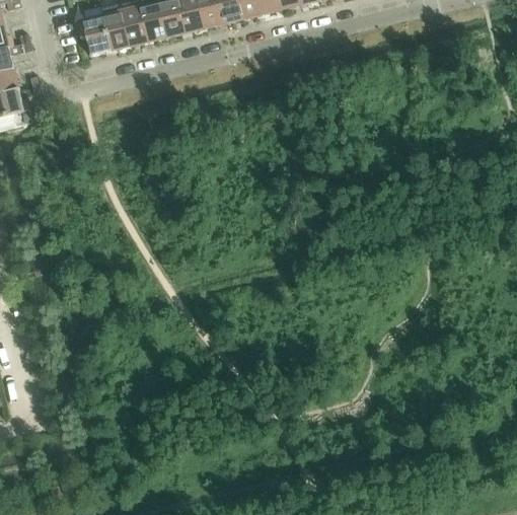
[(10,0),(12,9),(21,6),(20,0),(10,0)]
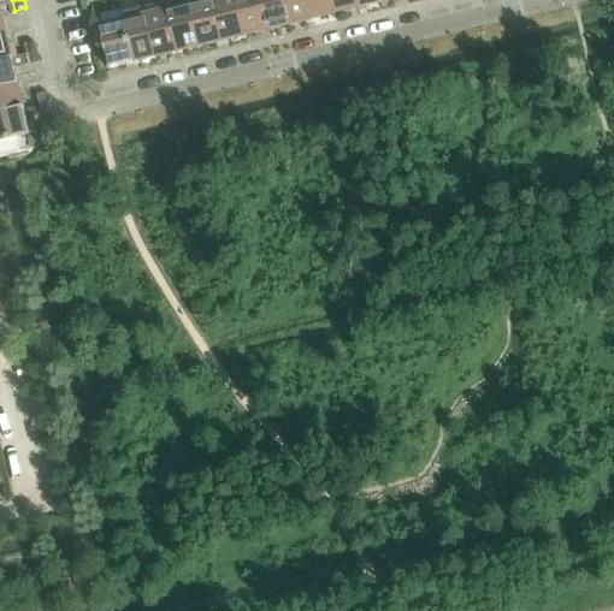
[(152,0),(141,3),(153,54),(176,49),(164,0),(152,0)]
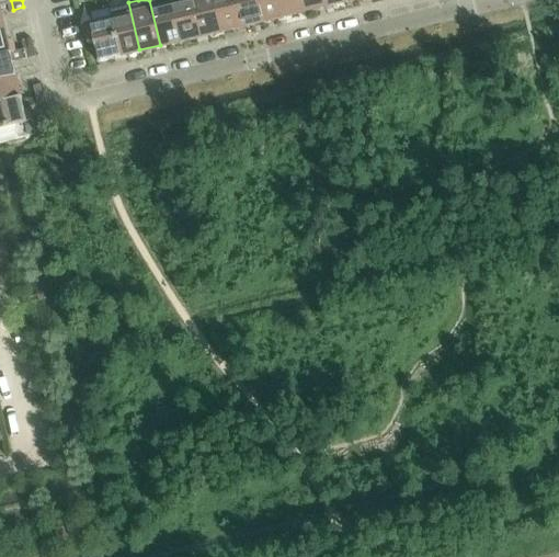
[(149,0),(160,45),(180,40),(170,0),(149,0)]
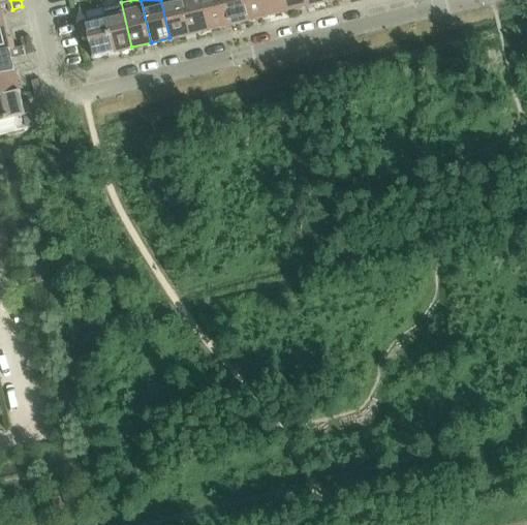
[(160,0),(169,37),(189,32),(181,0),(160,0)]
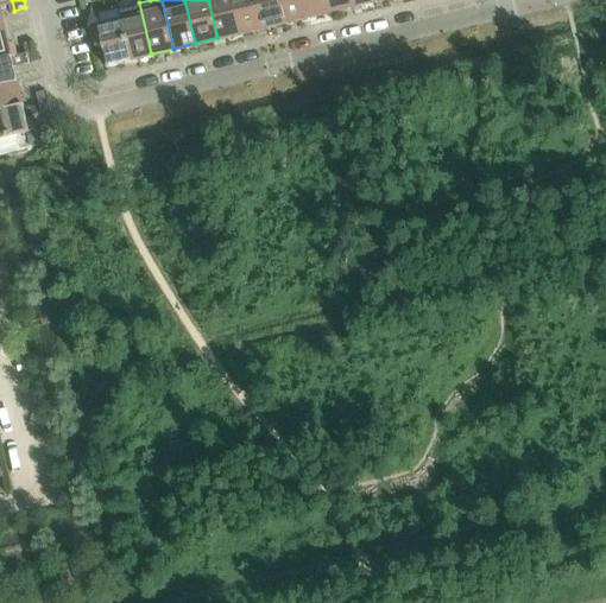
[(208,0),(218,37),(240,32),(232,0),(208,0)]
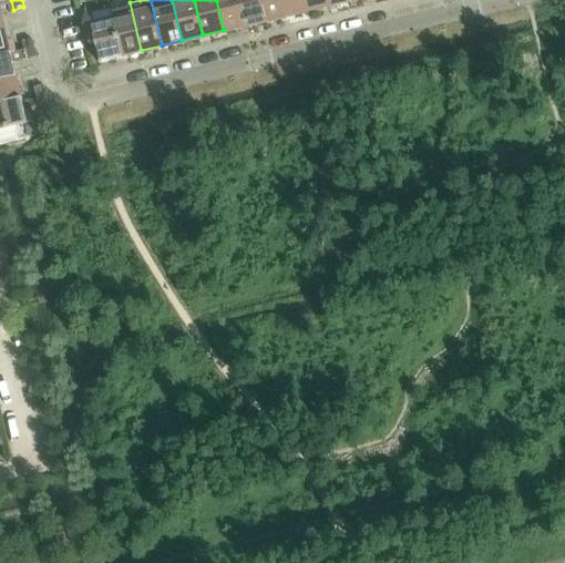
[(216,0),(224,30),(244,24),(238,0),(216,0)]
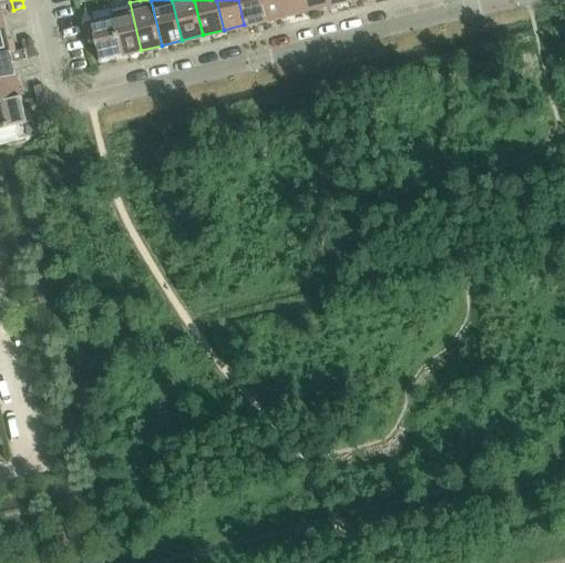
[(238,0),(244,24),(265,20),(260,0),(238,0)]
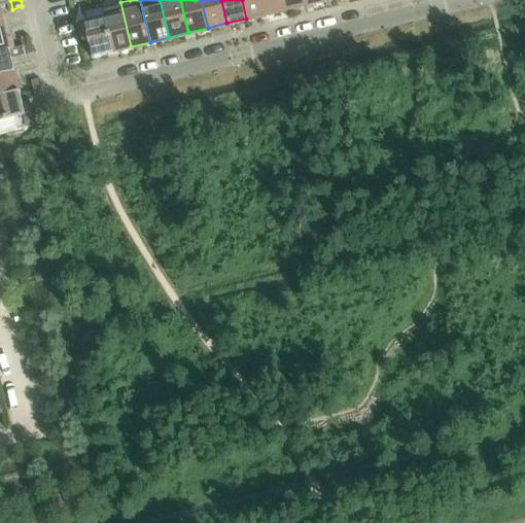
[(242,0),(246,19),(266,13),(263,0),(242,0)]
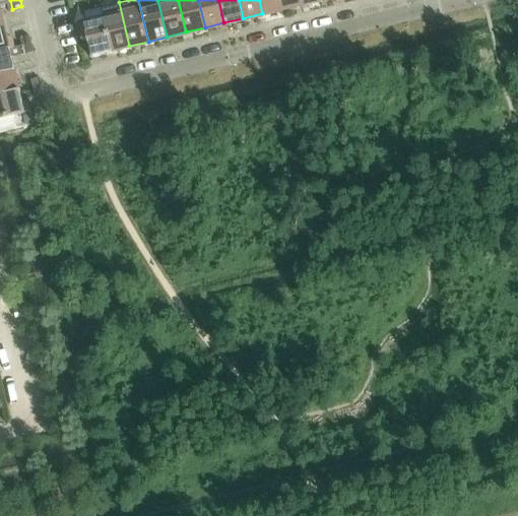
[(259,0),(262,13),(281,8),(278,0),(259,0)]
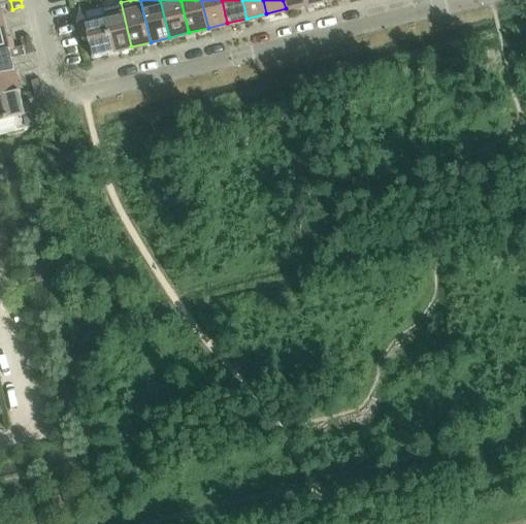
[(283,0),(286,8),(305,4),(303,0),(283,0)]
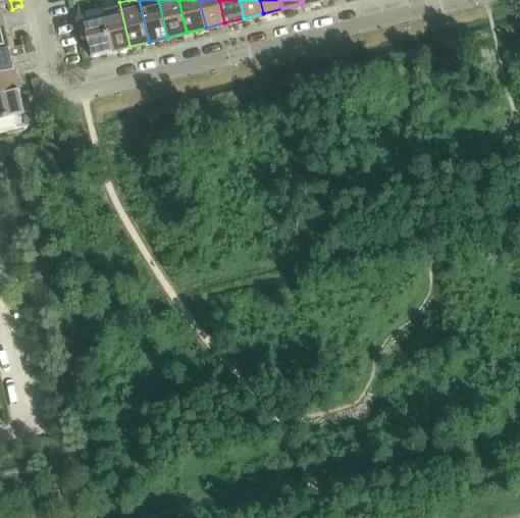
[(102,15),(111,51),(130,46),(119,2),(100,7),(102,15)]
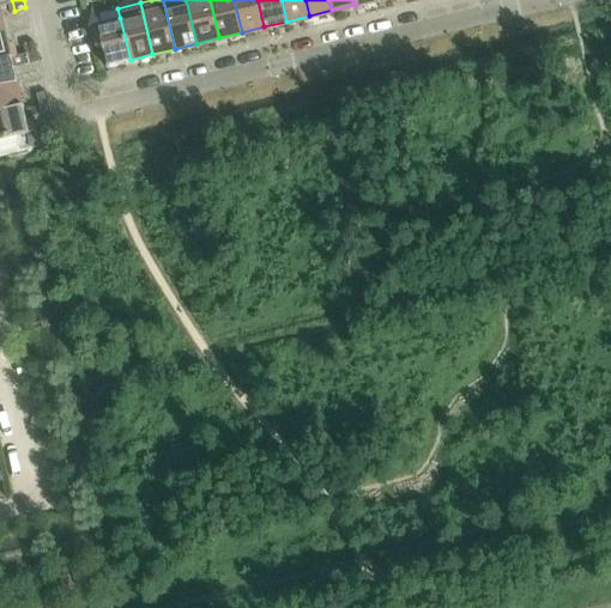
[(120,18),(88,25),(90,41),(100,38),(107,66),(131,60),(120,18)]
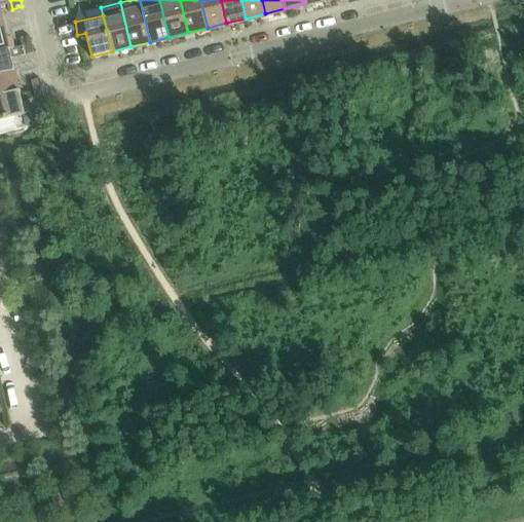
[(3,26),(0,26),(0,49),(8,47),(3,26)]
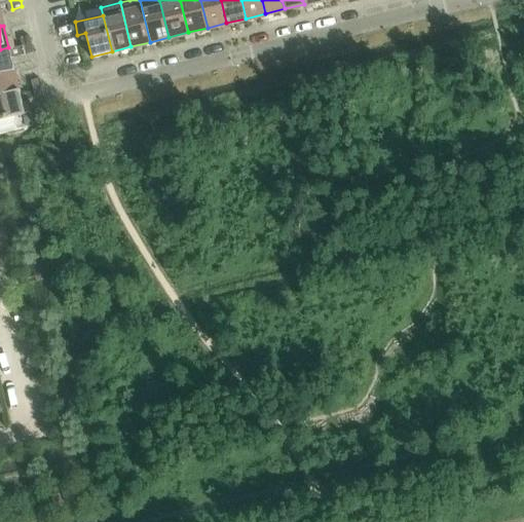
[(28,33),(20,35),(22,44),(30,41),(28,33)]
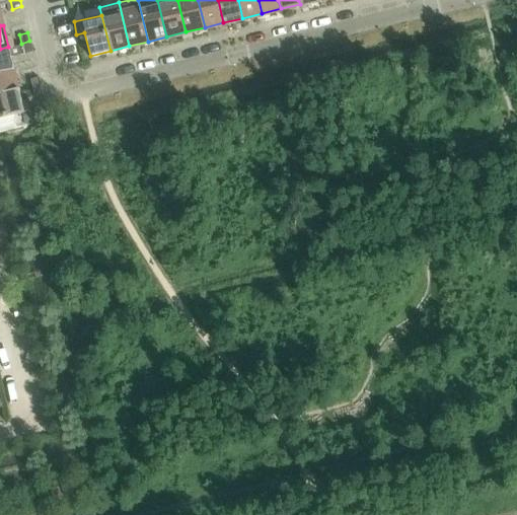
[(10,55),(31,50),(29,41),(21,44),(8,47),(0,49),(0,71),(13,68),(10,55)]
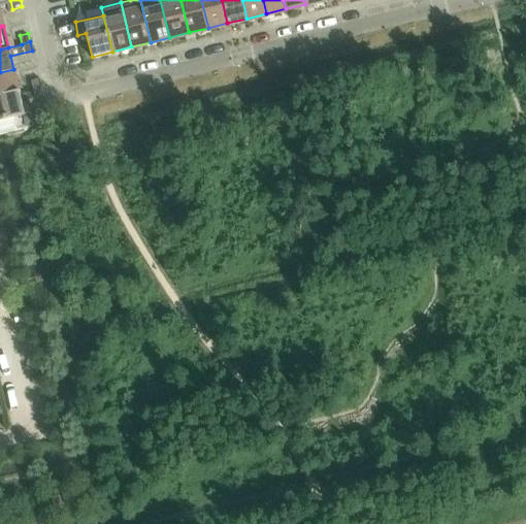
[(0,95),(19,91),(13,69),(0,72),(0,95)]
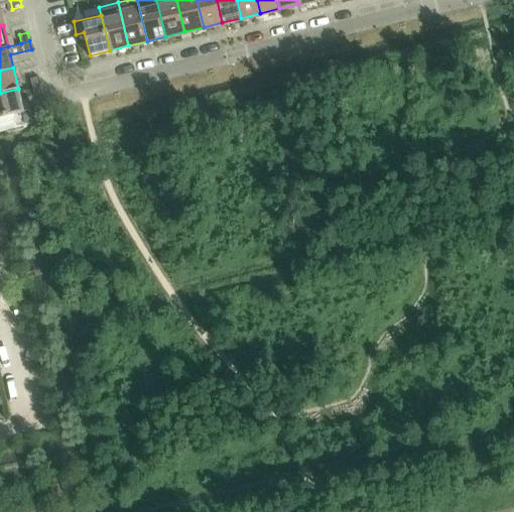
[(37,75),(29,77),(31,86),(40,83),(37,75)]
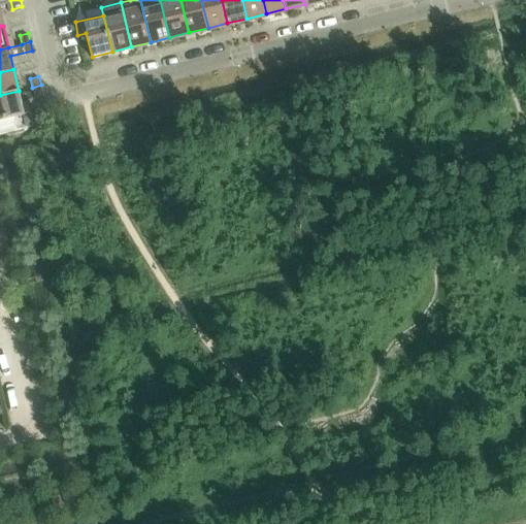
[(43,94),(41,85),(32,88),(34,96),(43,94)]
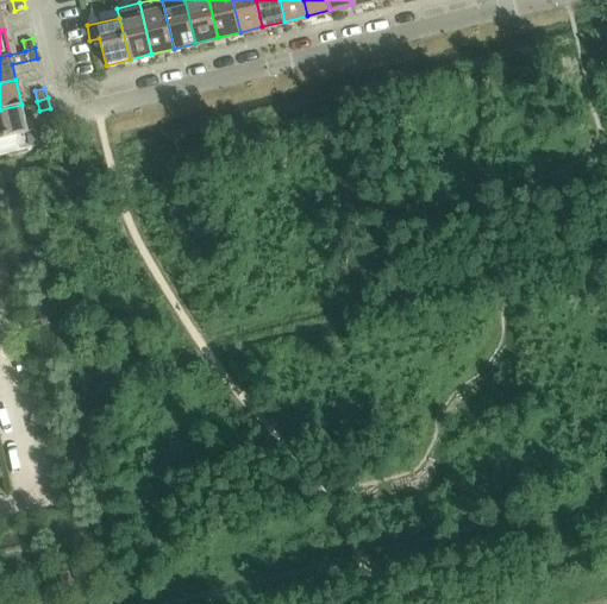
[(0,152),(38,143),(35,129),(27,130),(22,105),(0,109),(0,152)]
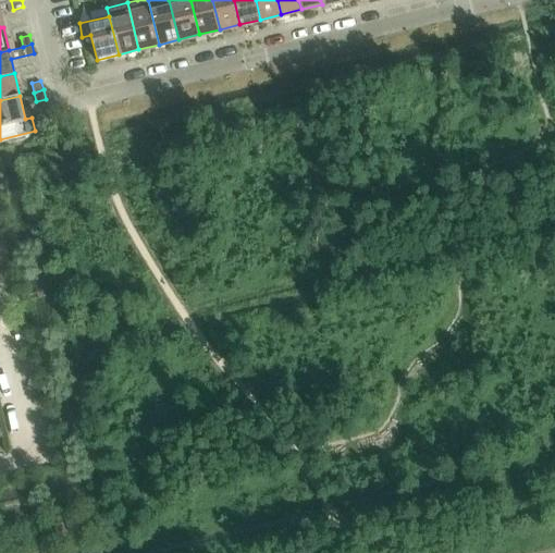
All buildings are outlined.
